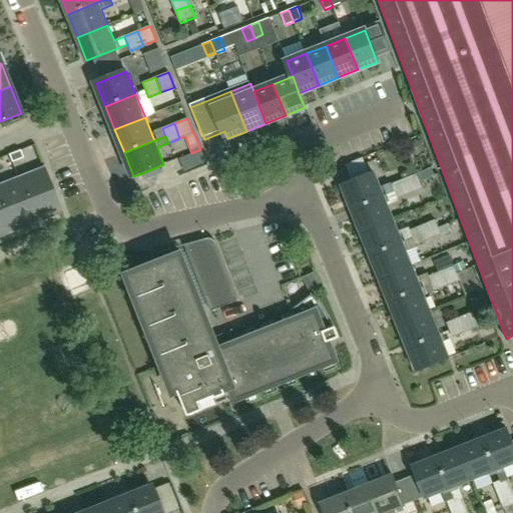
[(10,163),(22,158),(19,151),(7,155),(10,163)]
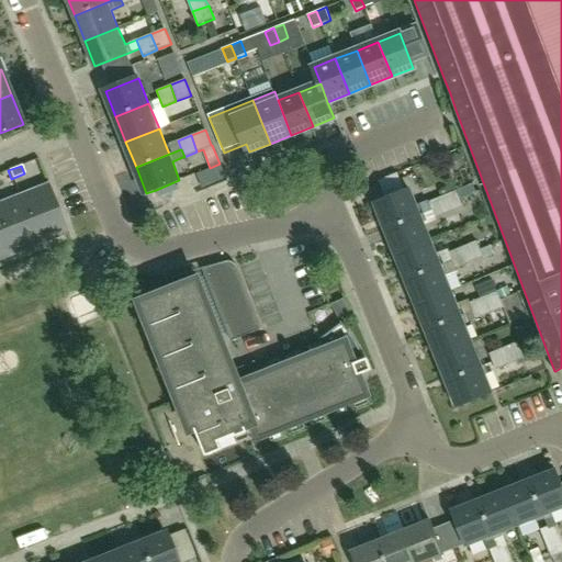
[(460,199),(475,193),(472,184),(457,191),(460,199)]
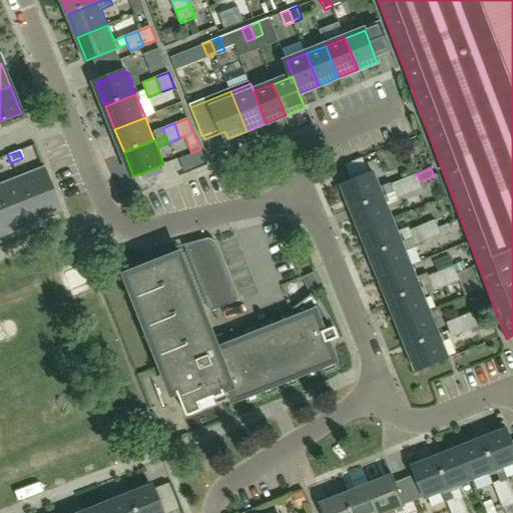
[(17,179),(34,222),(60,212),(43,169),(17,179)]
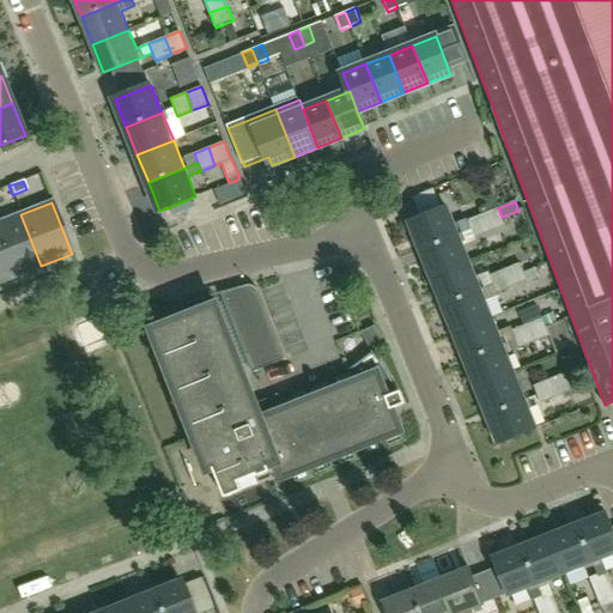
[(441,210),(420,218),(412,222),(424,249),(463,234),(462,234),(471,230),(472,229),(468,220),(467,218),(457,223),(459,225),(455,226),(448,207),(441,210)]
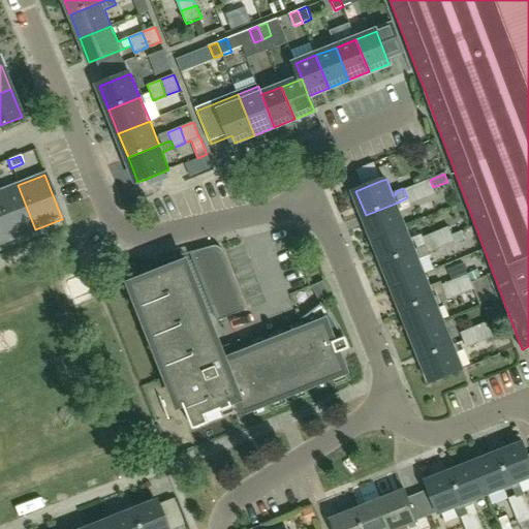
[(436,194),(433,187),(430,180),(416,185),(423,200),(436,194)]
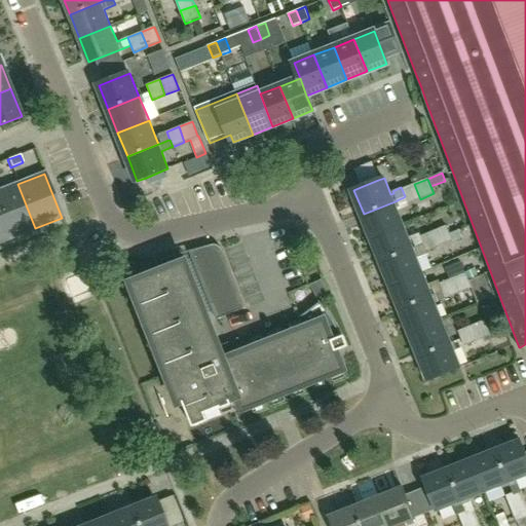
[(0,212),(10,237),(35,228),(17,184),(0,190),(0,212)]
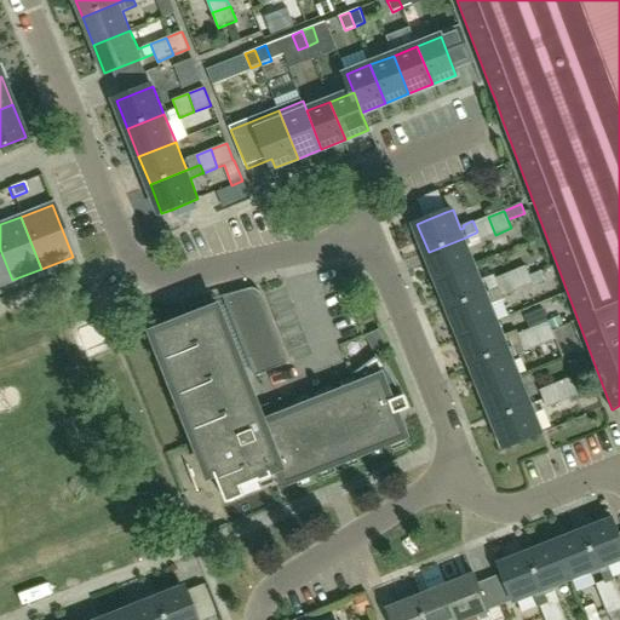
[(488,217),(474,223),(477,231),(481,241),(495,235),(488,217)]
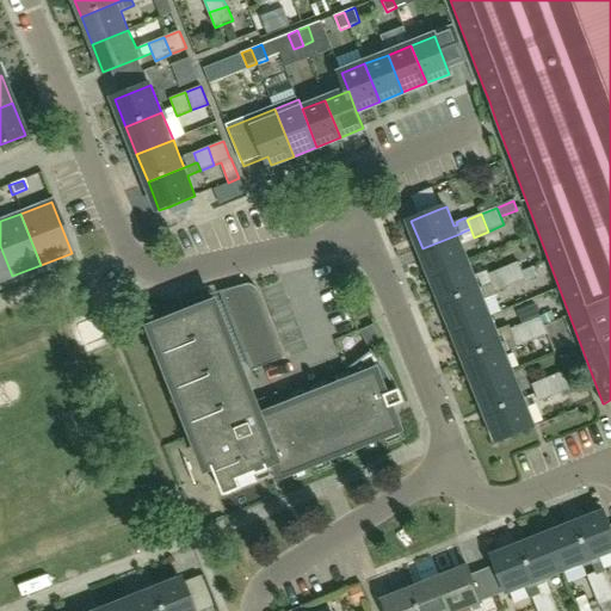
[(423,248),(433,276),(469,261),(461,242),(464,240),(462,233),(423,248)]
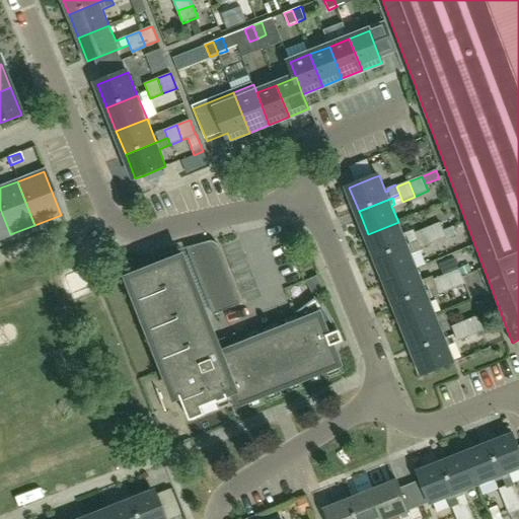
[(0,238),(10,234),(0,209),(0,238)]
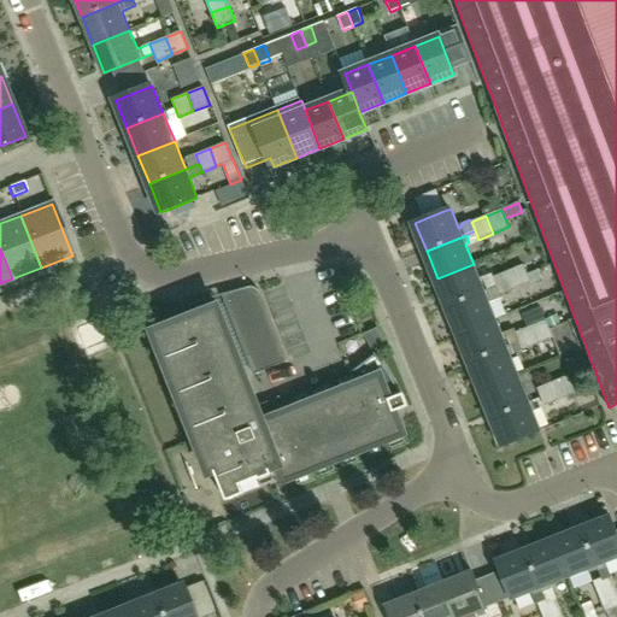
[(438,278),(448,306),(485,292),(481,283),(474,264),(438,278)]
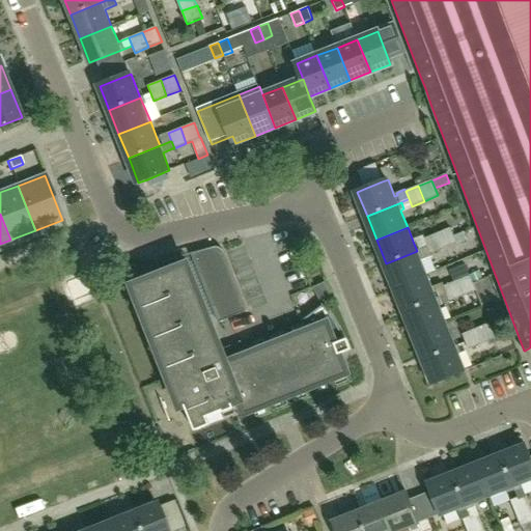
[(443,249),(456,243),(454,236),(450,228),(437,233),(443,249)]
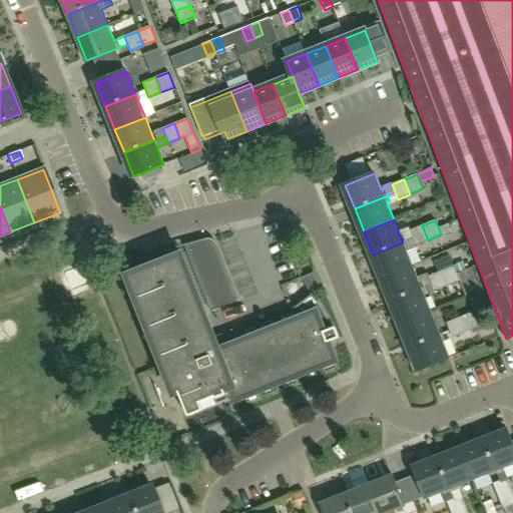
[(410,230),(413,238),(416,245),(428,240),(422,225),(410,230)]
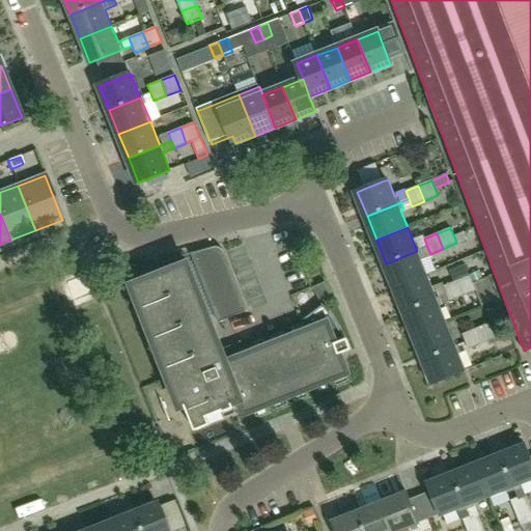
[(222,248),(217,247),(192,253),(220,323),(249,310),(225,252),(222,248)]
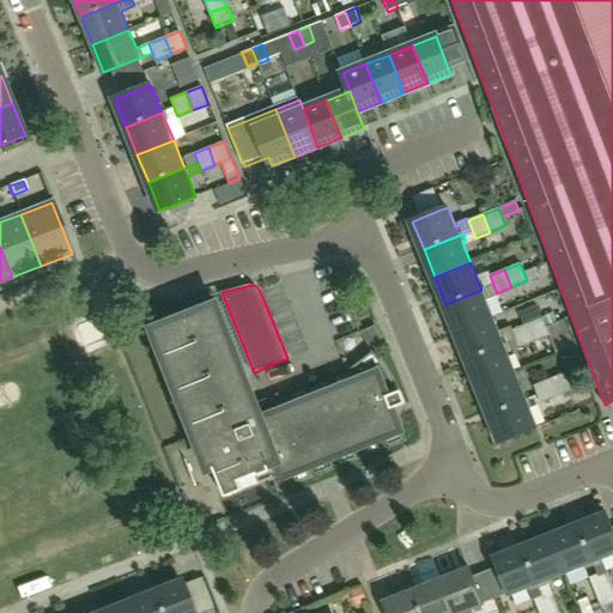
[(481,290),(445,304),(457,332),(492,317),(486,303),(499,298),(497,293),(493,285),(481,290)]
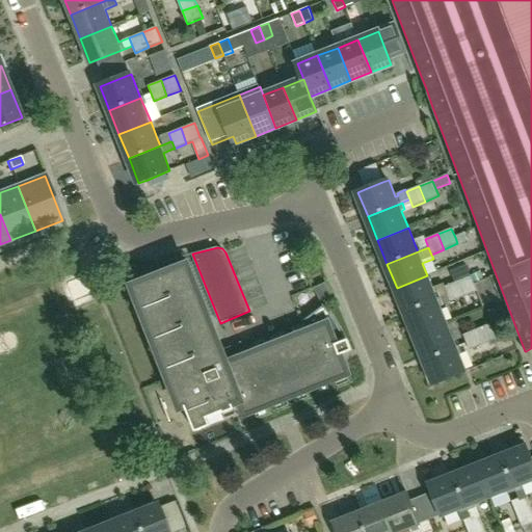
[(349,339),(348,340),(338,321),(325,303),(324,304),(325,307),(304,322),(308,331),(235,361),(232,351),(225,354),(189,264),(133,286),(182,408),(187,407),(194,426),(193,426),(193,428),(195,428),(196,432),(213,426),(212,424),(221,421),(231,419),(240,415),(239,414),(238,414),(235,405),(242,402),(247,415),(350,374),(342,354),(351,351),(351,352),(353,352),(352,351),(354,350),(349,339)]
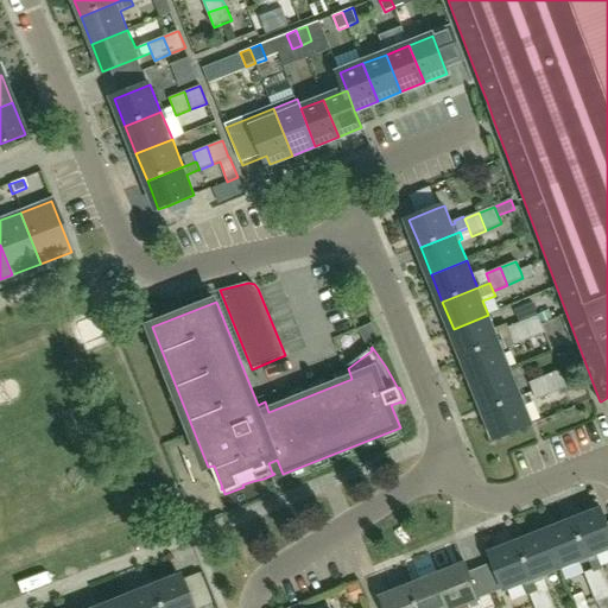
[(488,315),(454,329),(464,356),(512,337),(507,328),(506,324),(494,329),(488,315)]
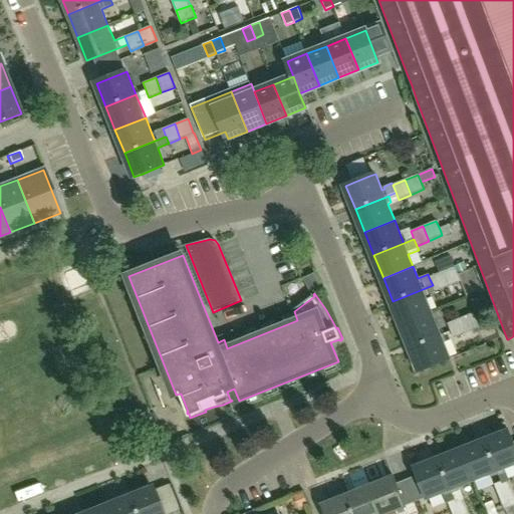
[(449,287),(461,281),(458,275),(455,267),(442,272),(449,287)]
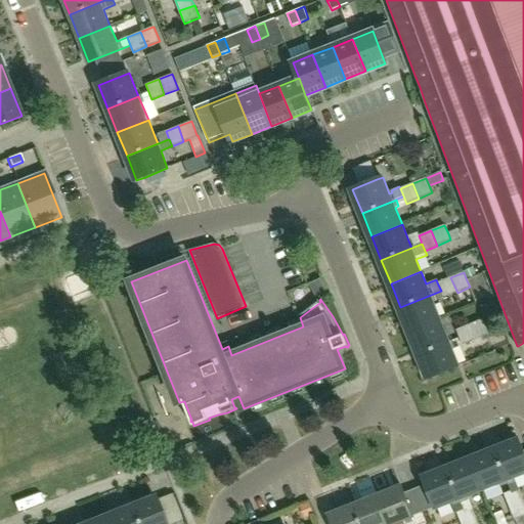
[(450,277),(437,282),(441,291),(444,298),(457,293),(450,277)]
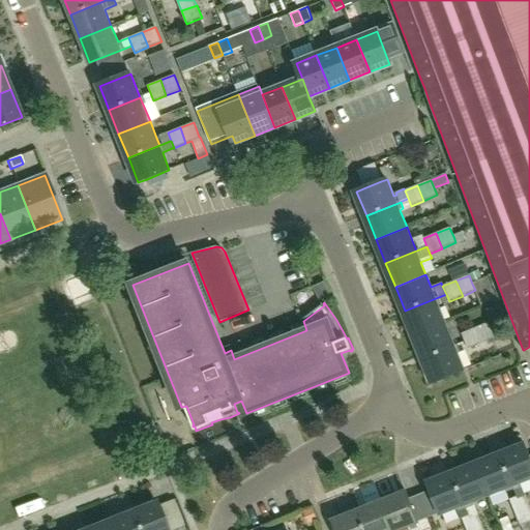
[(446,294),(405,311),(414,334),(445,322),(439,306),(449,301),(446,294)]
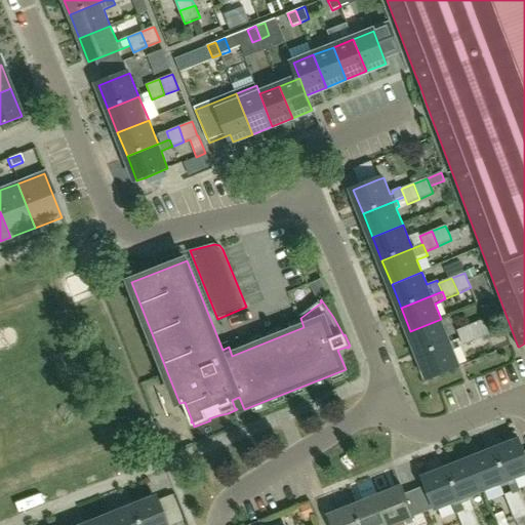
[(441,319),(410,331),(420,355),(450,342),(441,319)]
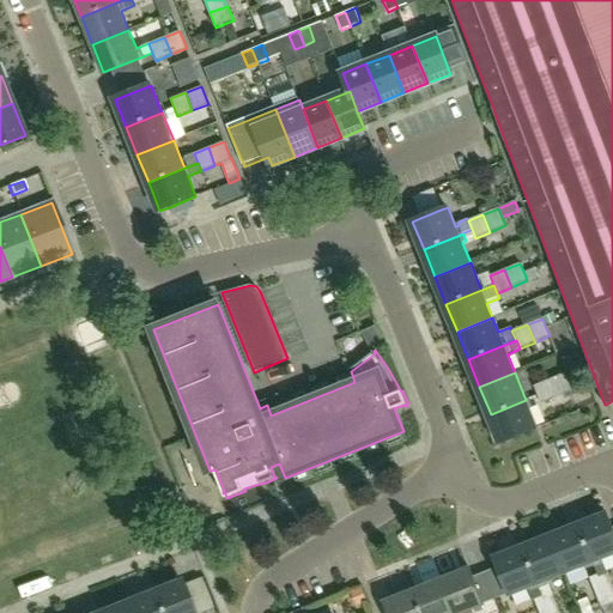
[(572,390),(564,374),(550,380),(557,398),(572,390)]
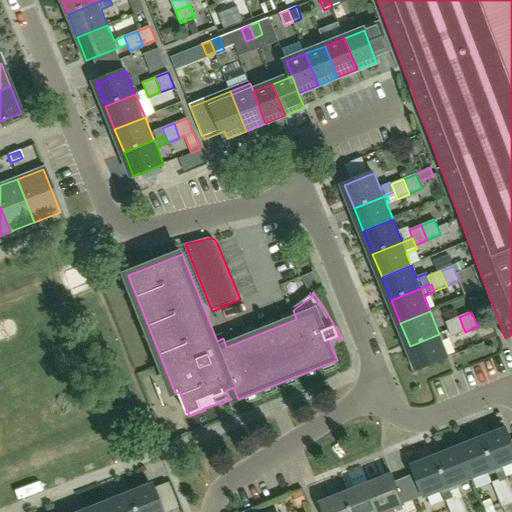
[(465,332),(459,317),(445,323),(449,331),(451,337),(465,332)]
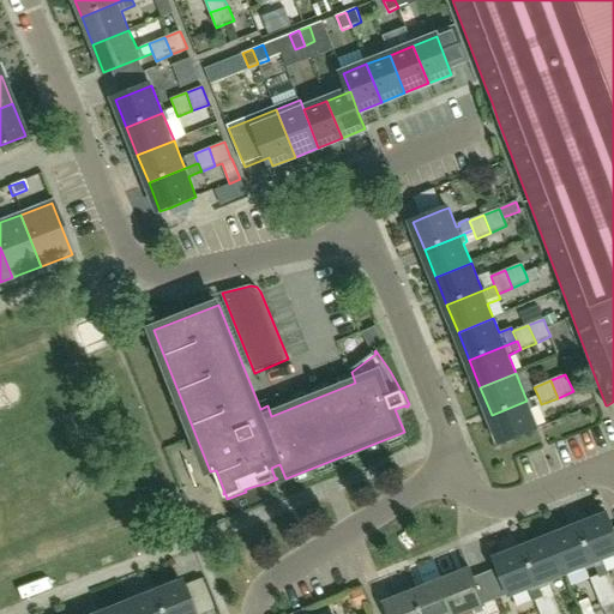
[(527,401),(492,415),(503,444),(536,429),(539,429),(527,401)]
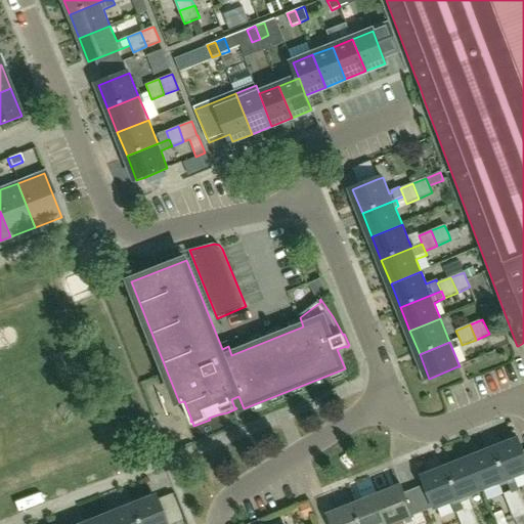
[(213,422),(203,426),(208,438),(217,434),(213,422)]
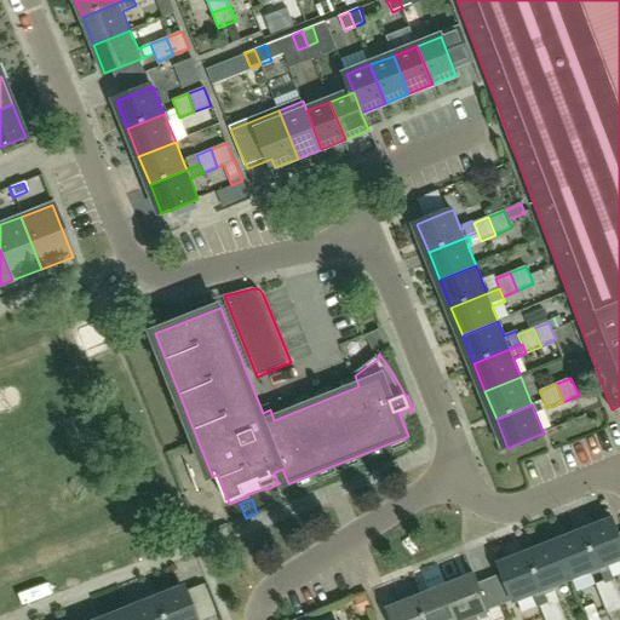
[(601,568),(606,580),(613,578),(608,566),(619,560),(619,530),(615,520),(586,530),(601,568)]
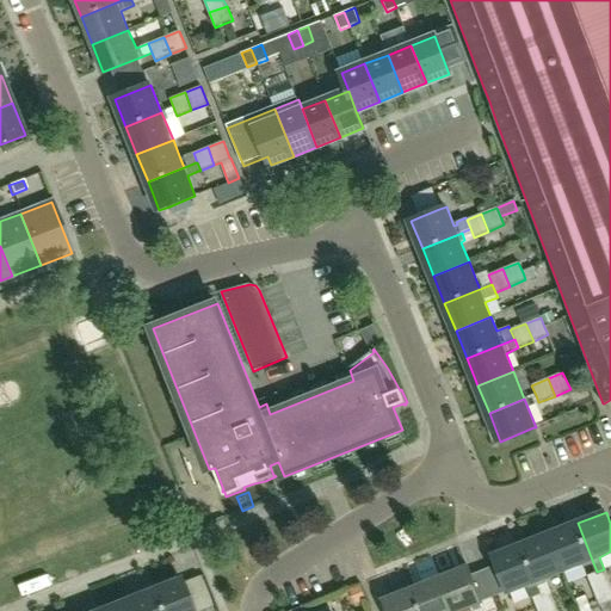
[(592,560),(578,523),(550,535),(565,571),(592,560)]
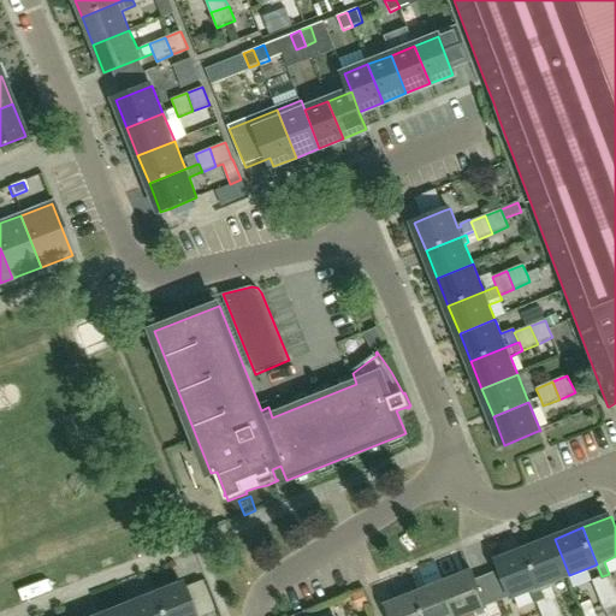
[(569,575),(555,539),(527,550),(542,586),(569,575)]
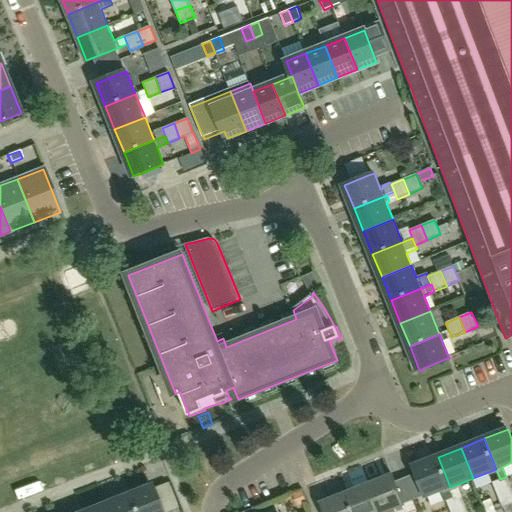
[(438,457),(412,467),(415,474),(424,496),(424,497),(439,491),(444,502),(446,501),(453,498),(449,488),(450,487),(438,457)]
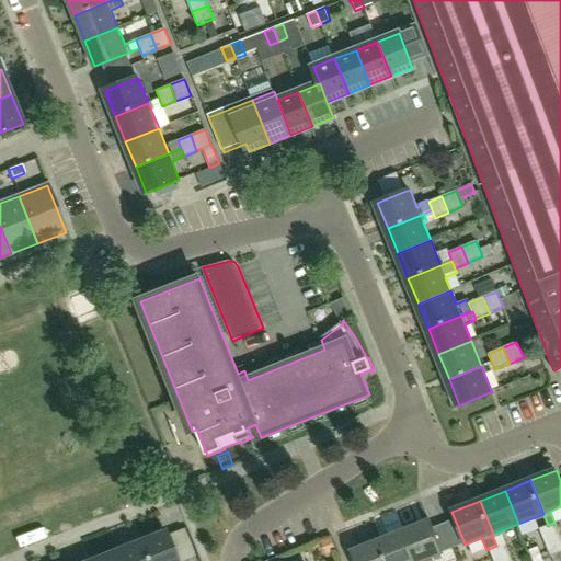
[(423,560),(443,553),(430,521),(404,530),(415,560),(423,560)]
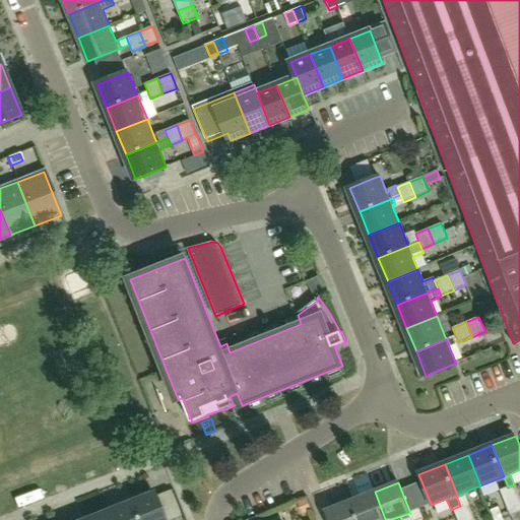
[(519,497),(514,484),(508,486),(500,490),(505,503),(519,497)]
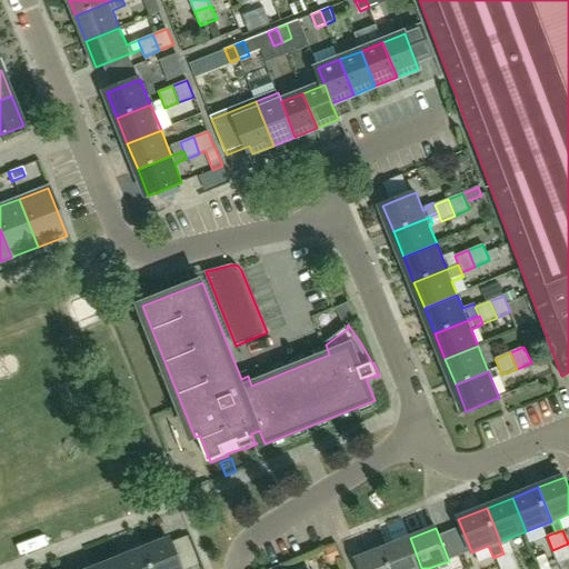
[(421,568),(410,538),(385,548),(392,568),(421,568)]
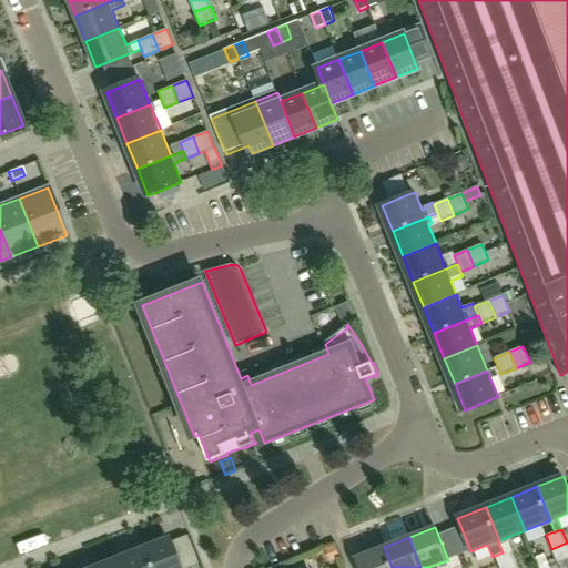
[(180,567),(169,538),(141,549),(148,567),(180,567)]
